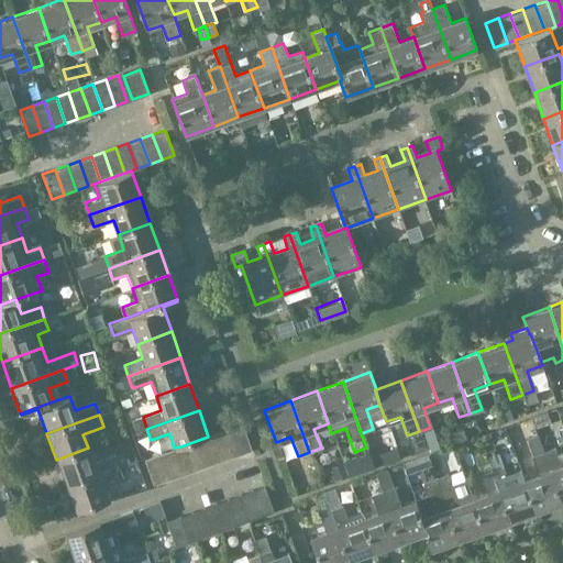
[(241,426),(229,429),(238,455),(250,451),(241,426)]
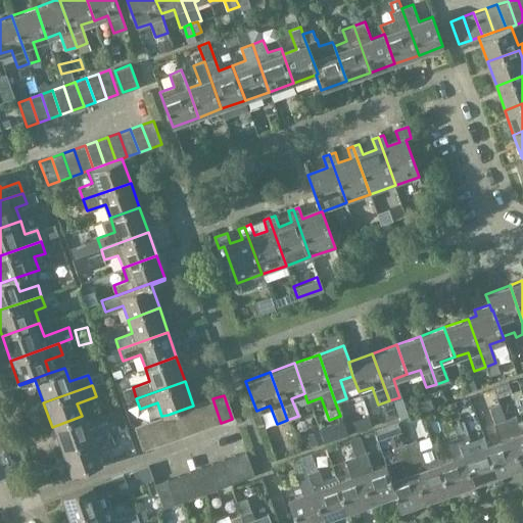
[(399,397),(389,400),(394,415),(399,418),(407,415),(399,397)]
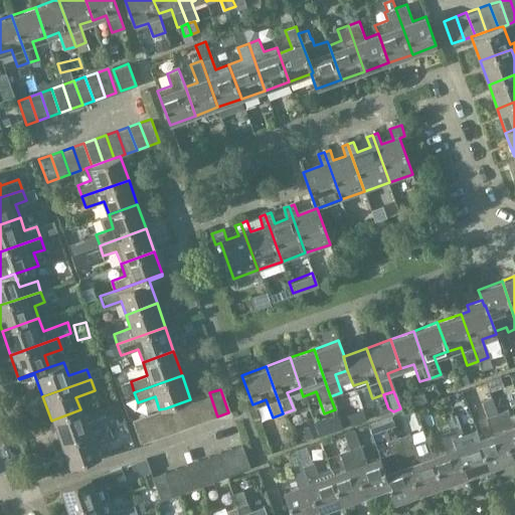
[(206,420),(217,416),(209,392),(198,396),(206,420)]
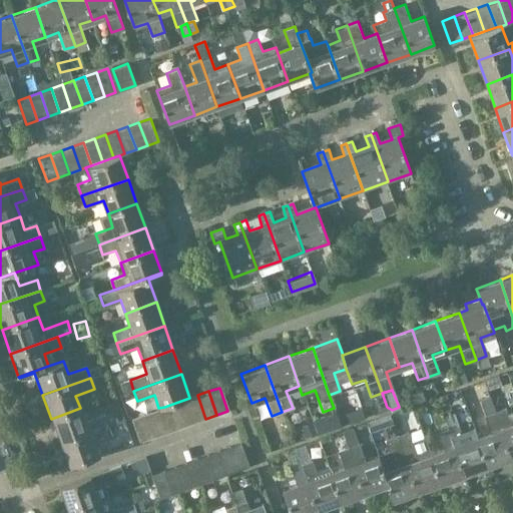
[(197,395),(189,398),(175,403),(183,427),(205,419),(197,395)]
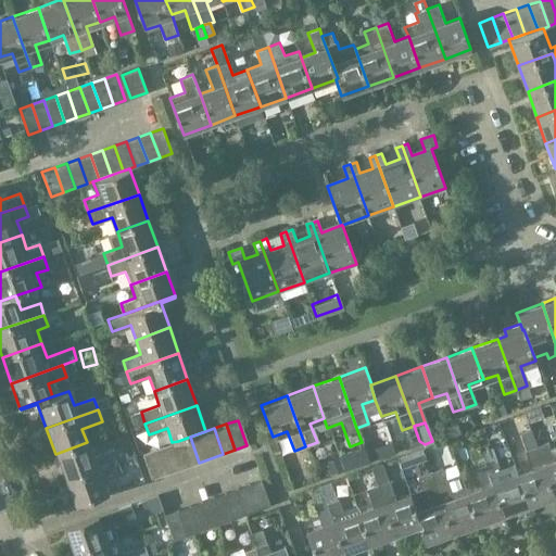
[(190,437),(178,441),(187,467),(199,463),(190,437)]
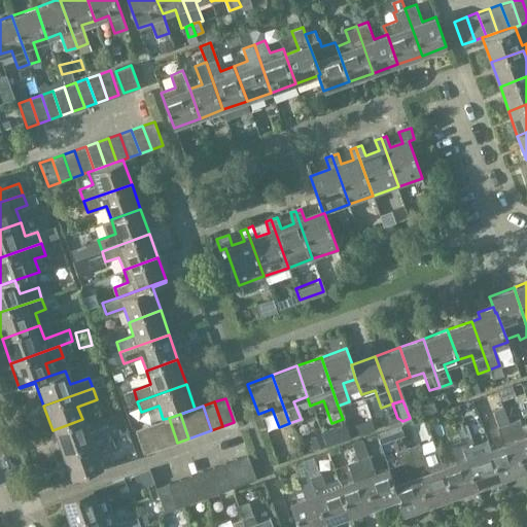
[(166,447),(177,443),(169,418),(163,419),(157,421),(166,447)]
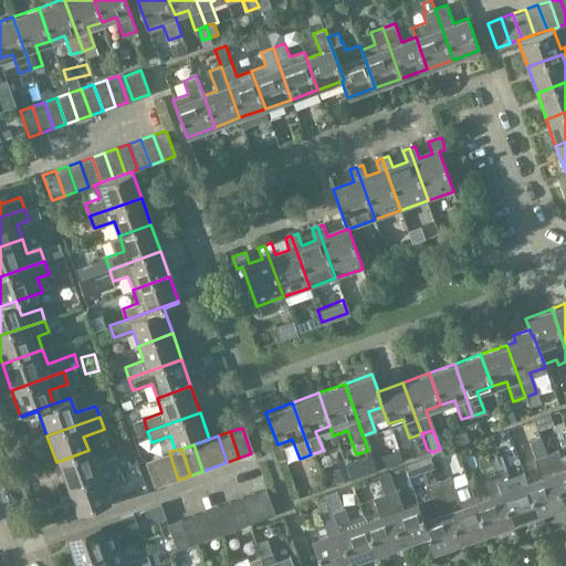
[(62,480),(65,489),(118,470),(114,458),(93,464),(88,450),(56,462),(58,465),(53,467),(51,470),(54,479),(59,481),(62,480)]
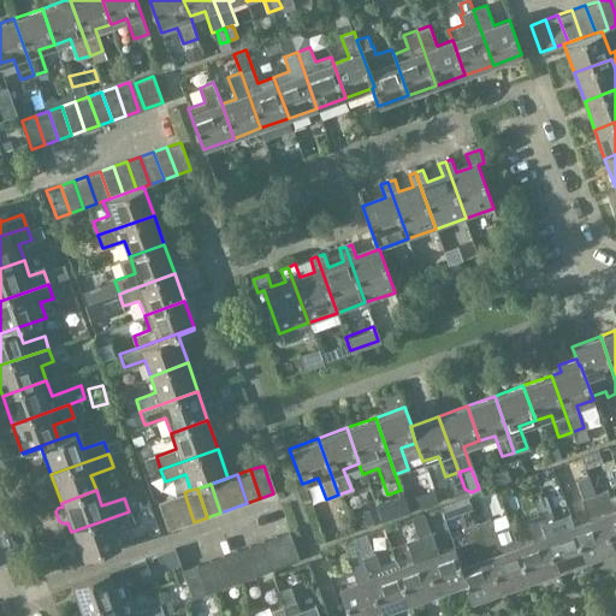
[(606,490),(593,495),(614,550),(615,549),(615,508),(614,510),(606,490)]
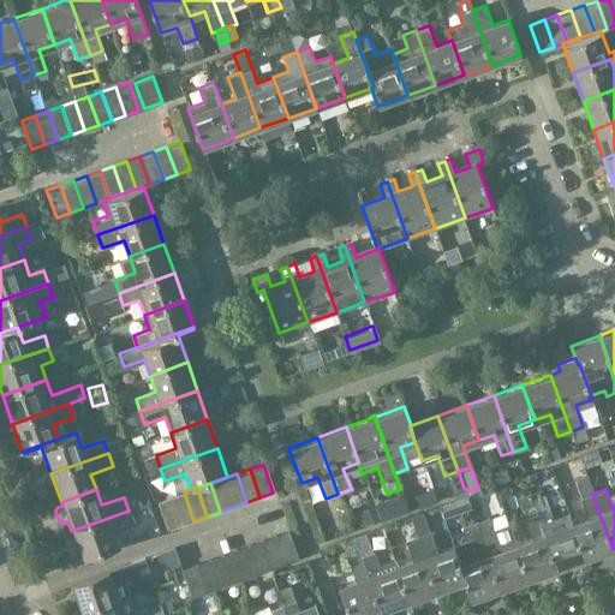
[(184,491),(171,496),(180,525),(193,521),(184,491)]
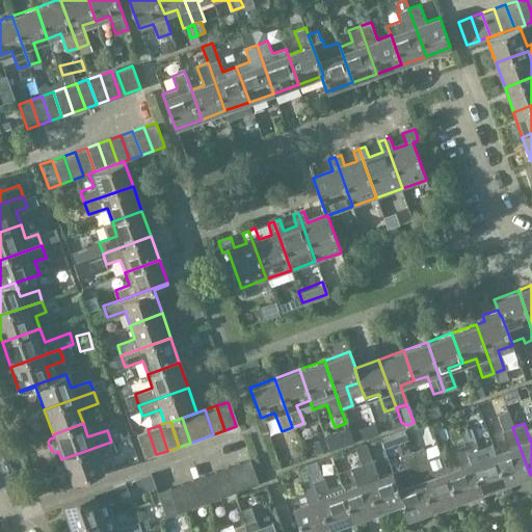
[(506,483),(530,475),(512,427),(502,430),(508,448),(495,453),(506,483)]
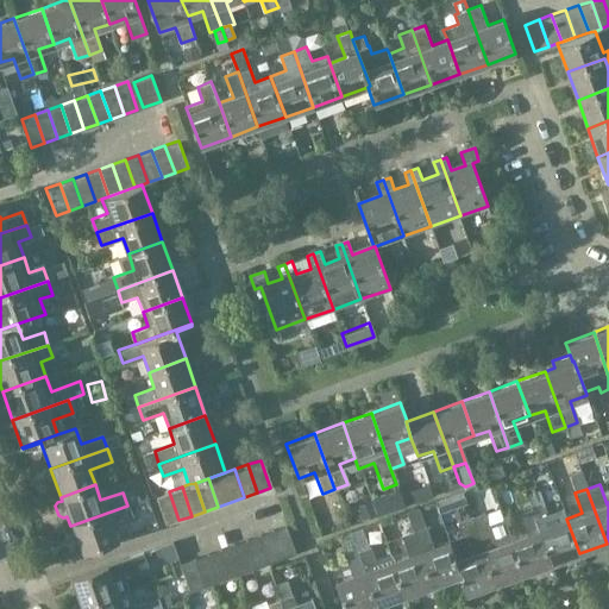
[(165,525),(179,520),(169,491),(155,496),(165,525)]
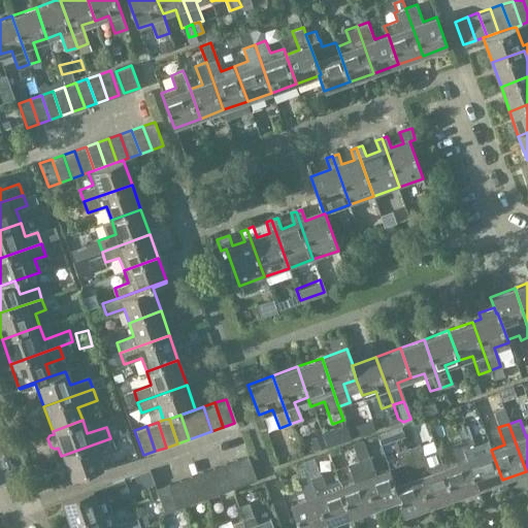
[(471,437),(460,441),(477,489),(502,480),(491,450),(477,455),(471,437)]
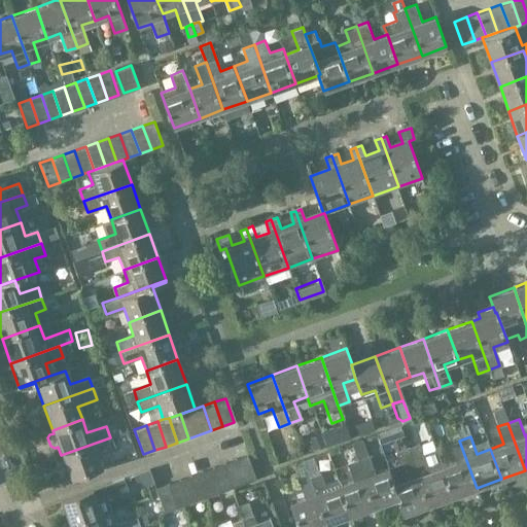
[(110,437),(61,455),(70,480),(100,468),(96,455),(114,449),(110,437)]
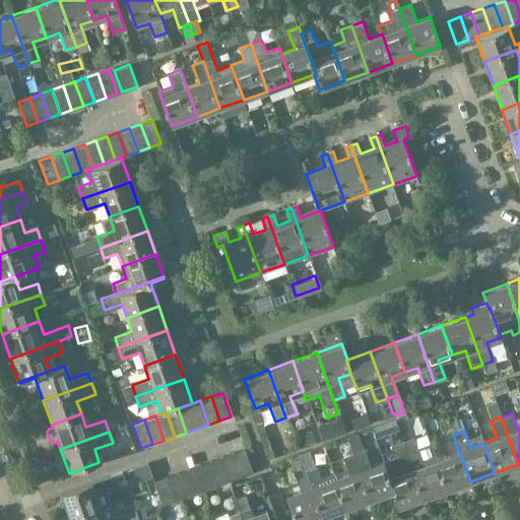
[(470,481),(453,435),(443,439),(449,456),(436,460),(446,490),(470,481)]
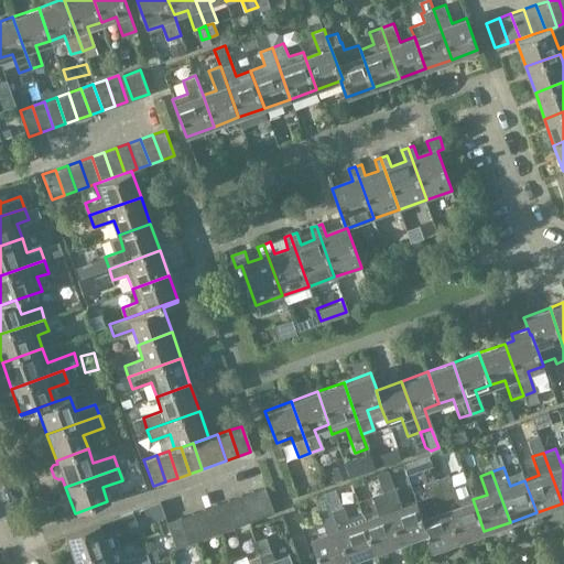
[(484,531),(473,499),(470,495),(467,496),(463,483),(452,486),(448,475),(436,479),(458,541),(484,531)]
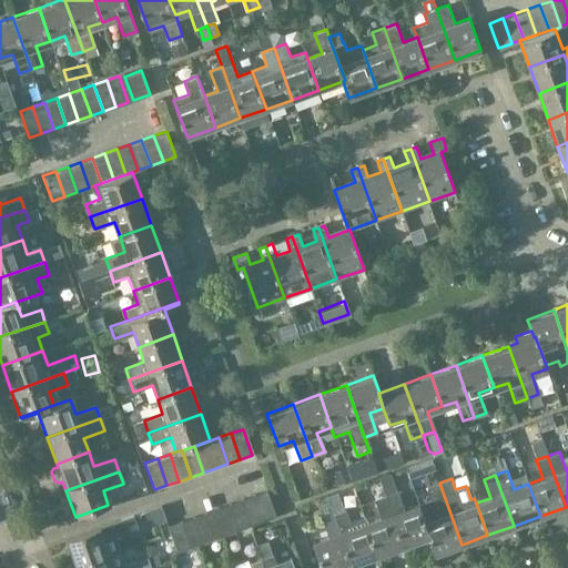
[(430,501),(419,505),(430,536),(428,537),(435,554),(462,545),(439,483),(427,487),(432,498),(430,501)]
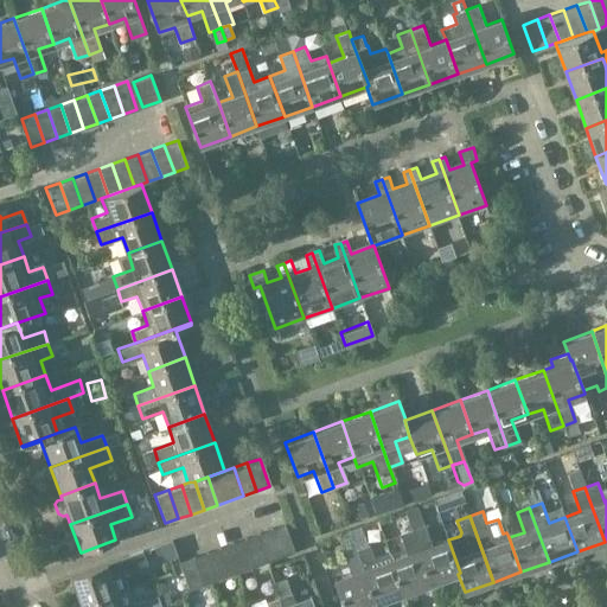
[(425,524),(411,529),(430,583),(458,574),(460,573),(448,540),(447,538),(432,544),(425,524)]
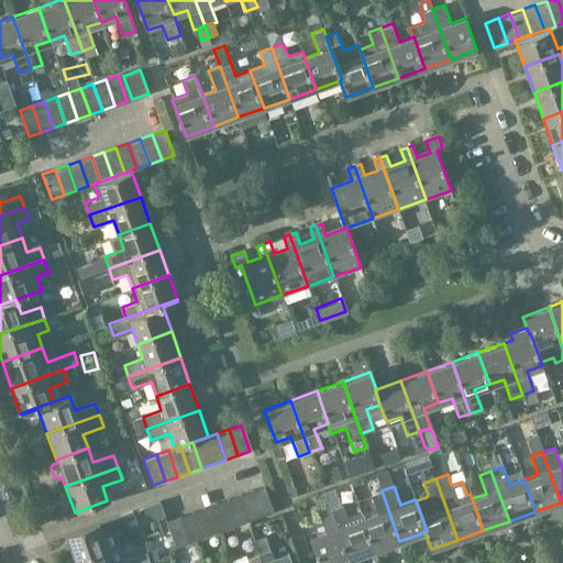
[(263,487),(251,492),(260,517),(272,512),(263,487)]
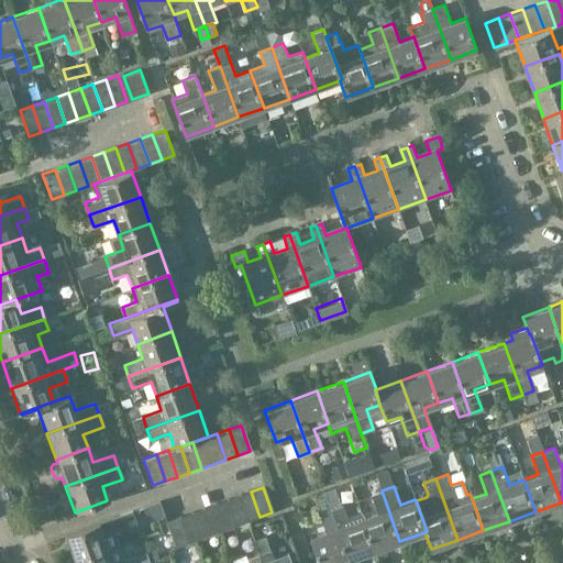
[(399,541),(382,490),(368,495),(375,514),(362,519),(373,551),(399,541)]
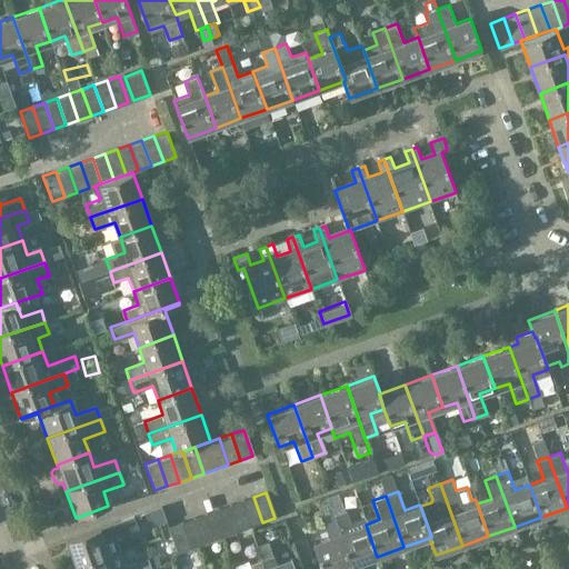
[(253,497),(241,501),(250,527),(262,522),(253,497)]
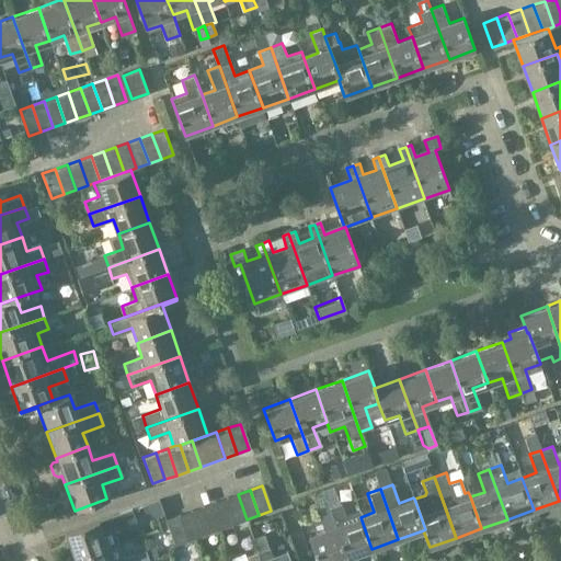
[(235,524),(247,519),(238,494),(226,499),(235,524)]
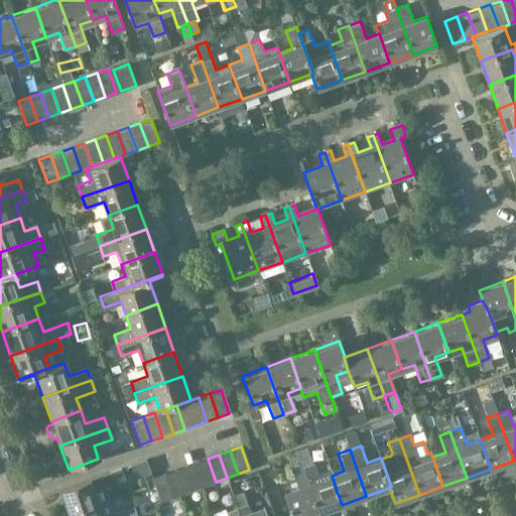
[(205,485),(216,482),(208,459),(197,462),(205,485)]
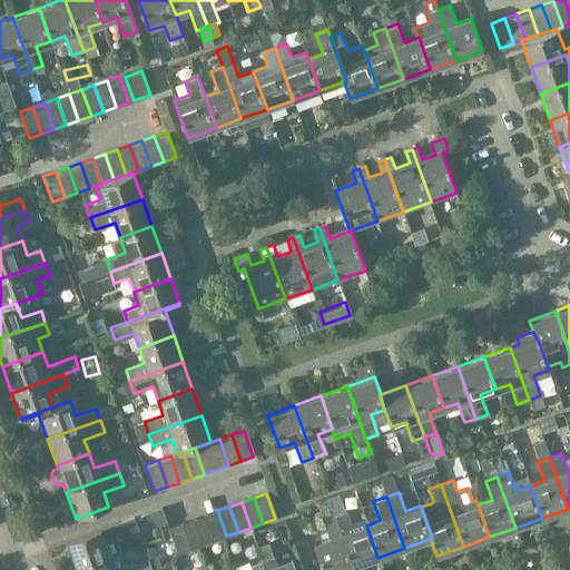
[(214,540),(226,536),(217,510),(205,514),(214,540)]
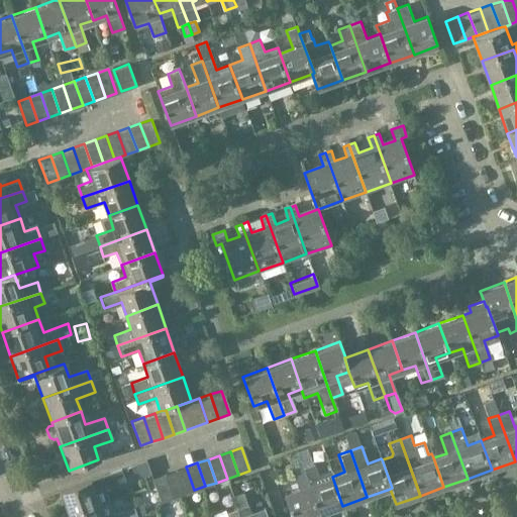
[(313,463),(302,468),(319,514),(342,506),(332,477),(330,472),(317,477),(313,463)]
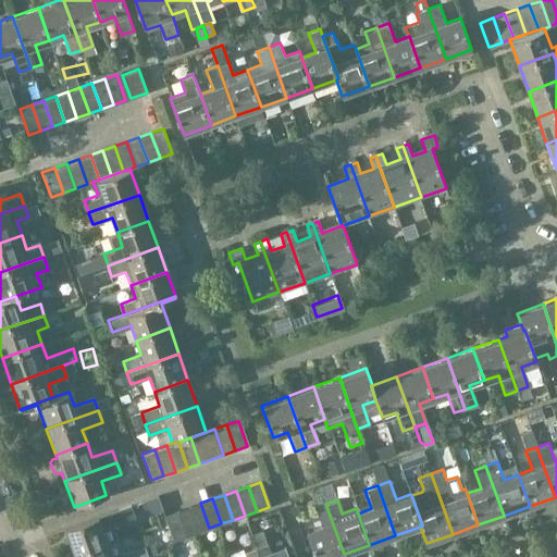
[(197,532),(209,528),(200,503),(187,507),(197,532)]
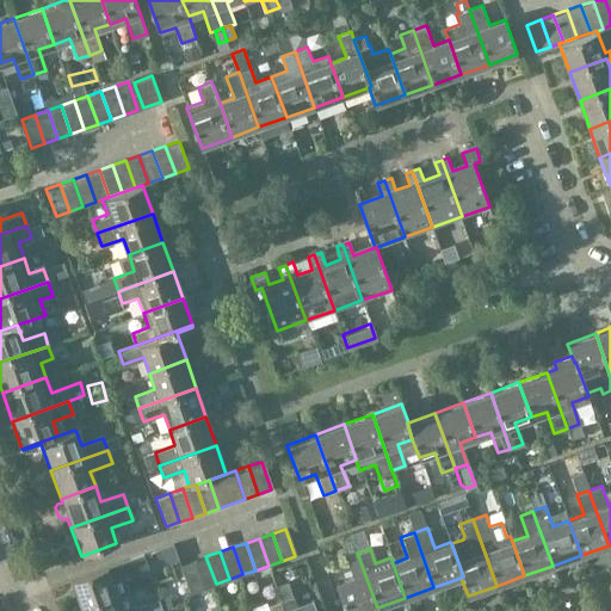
[(366,610),(377,608),(357,553),(345,557),(352,578),(334,584),(344,610),(366,610)]
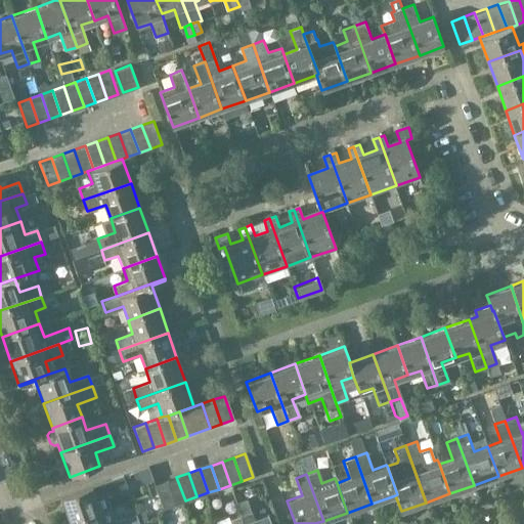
[(69,522),(99,512),(94,498),(125,488),(121,476),(59,497),(69,522)]
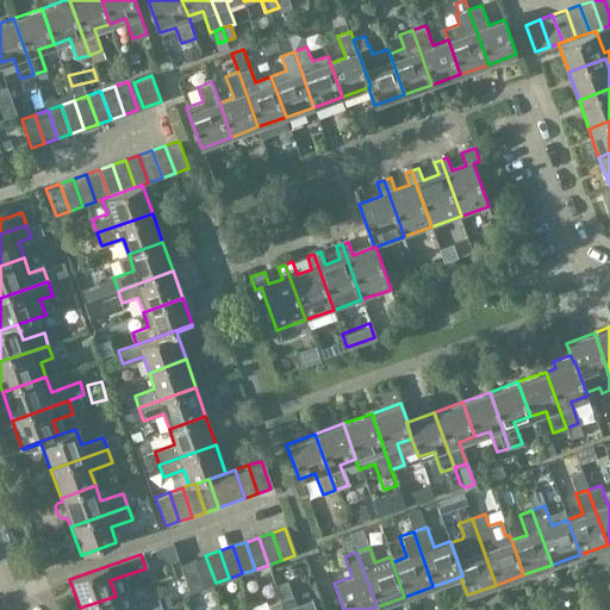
[(201,587),(216,583),(205,555),(192,560),(201,587)]
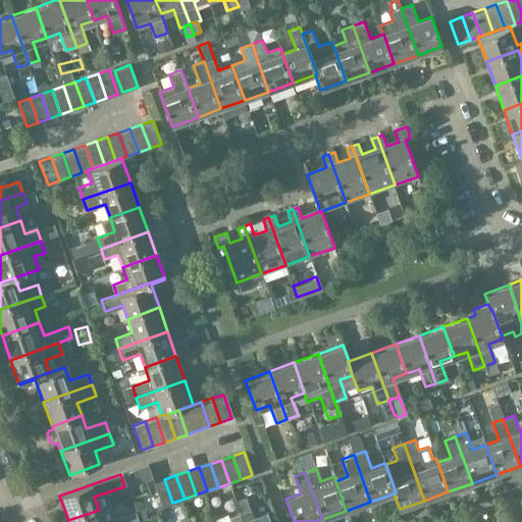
[(161,507),(172,503),(164,479),(153,483),(161,507)]
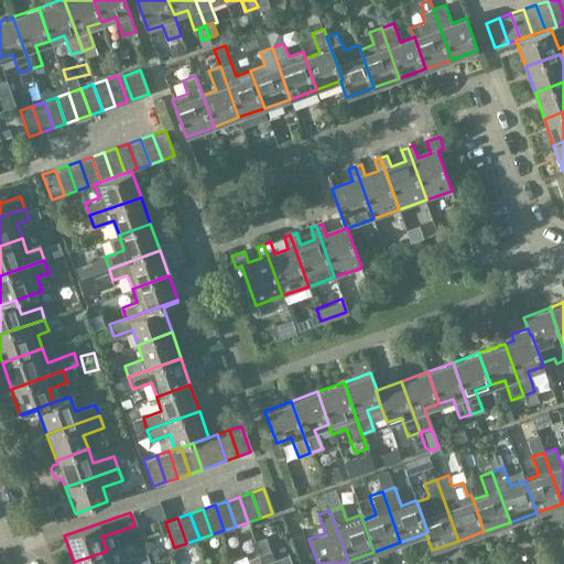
[(253,544),(258,555),(260,563),(273,563),(270,552),(267,553),(262,541),(253,544)]
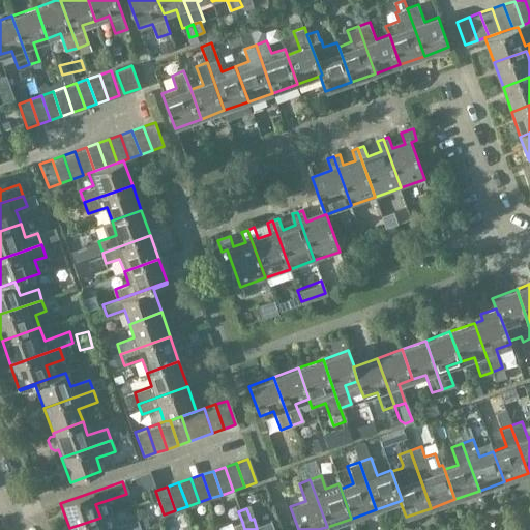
[(111,513),(100,518),(69,528),(69,529),(140,529),(137,519),(116,526),(111,513)]
